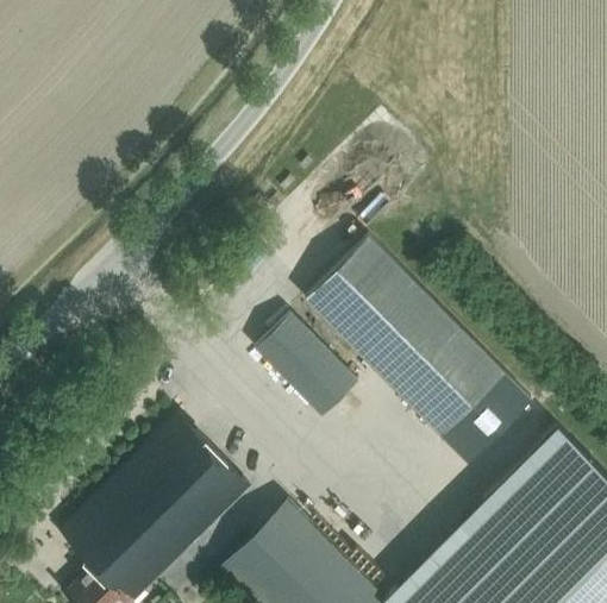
[(442,437),(457,422),(506,374),(369,236),(306,299),(442,437)]
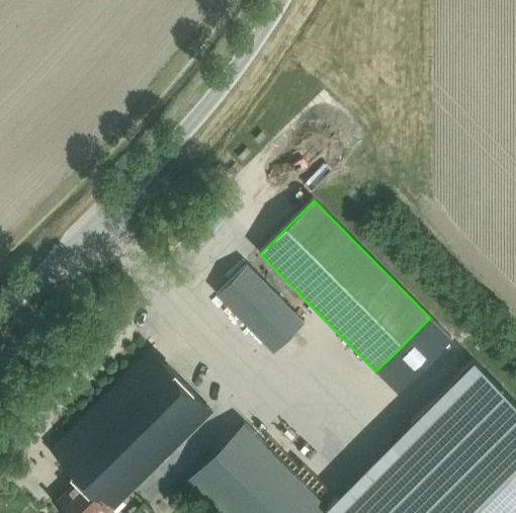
[(247,267),(218,296),(275,354),(305,325),(247,267)]
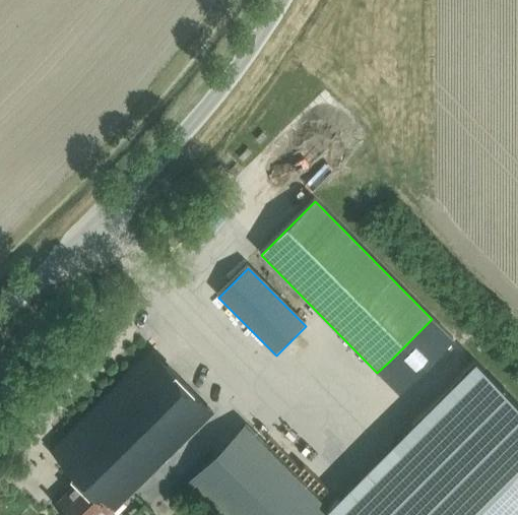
[(113,514),(214,416),(152,353),(51,453),(81,484),(56,508),(62,514),(113,514)]
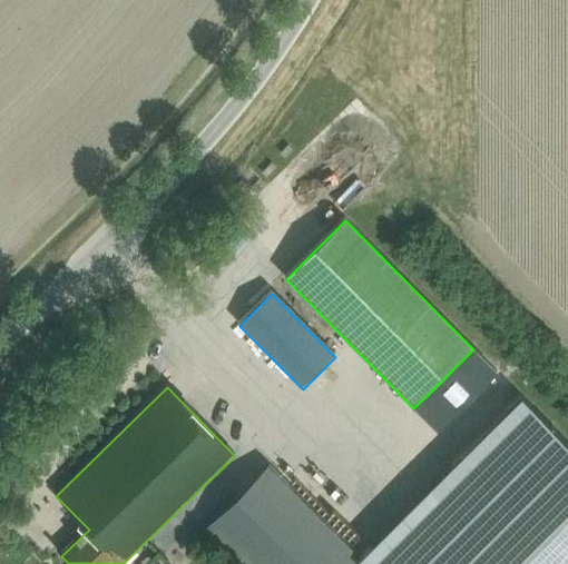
[(383,563),(370,550),(356,563),(567,563),(567,445),(552,429),(418,563),(383,563)]
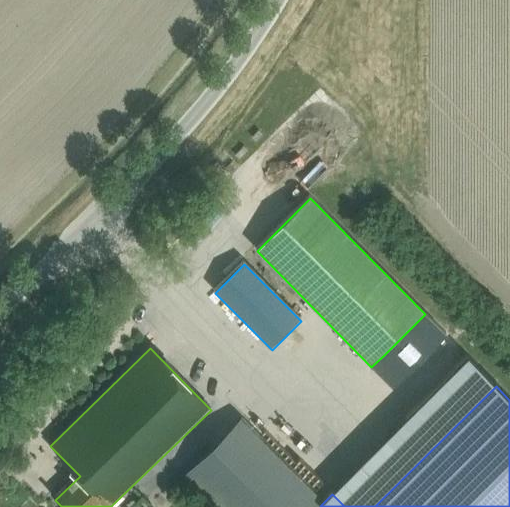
[(312,506),(320,499),(244,422),(187,479),(214,506),(312,506)]
